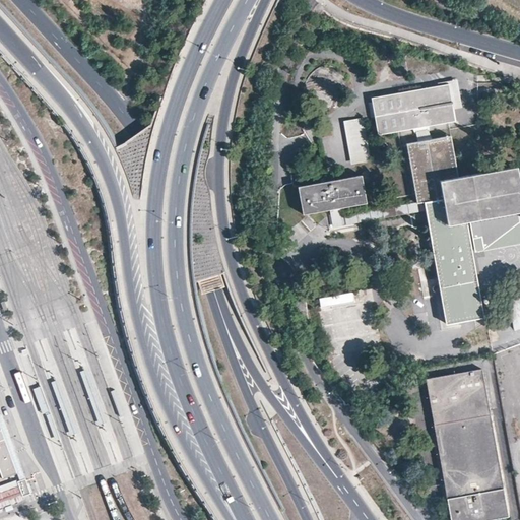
[(378,134),(413,128),(427,126),(470,118),(464,81),(372,98),(378,134)]
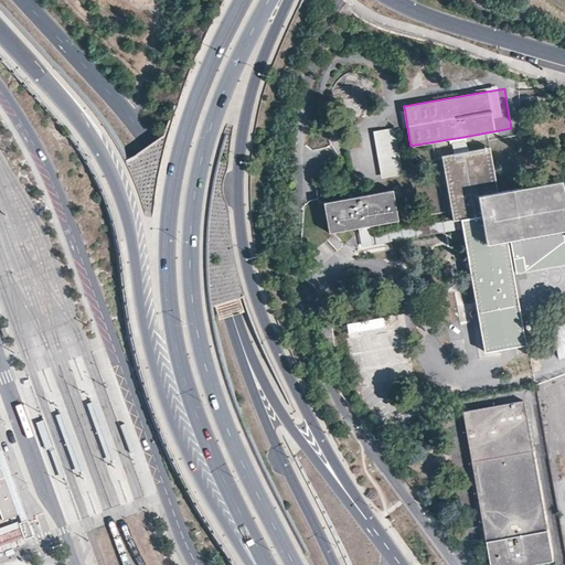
[(373,132),(382,180),(403,176),(393,128),(373,132)]
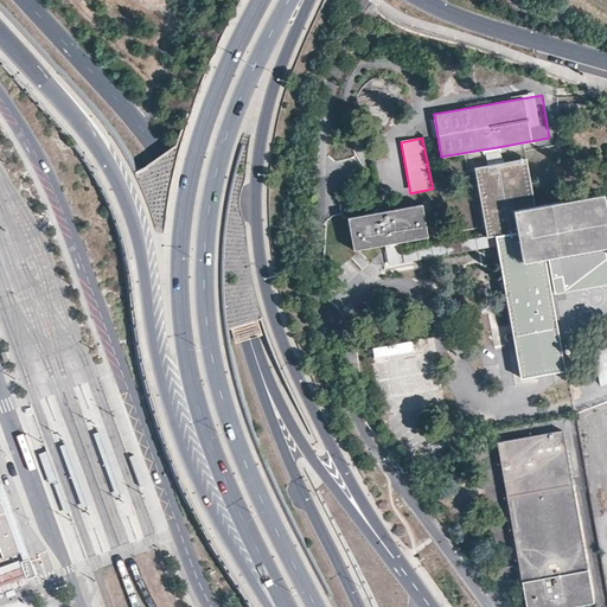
[(490,165),(504,163),(502,153),(499,154),(498,147),(483,149),(484,159),(489,158),(490,165)]
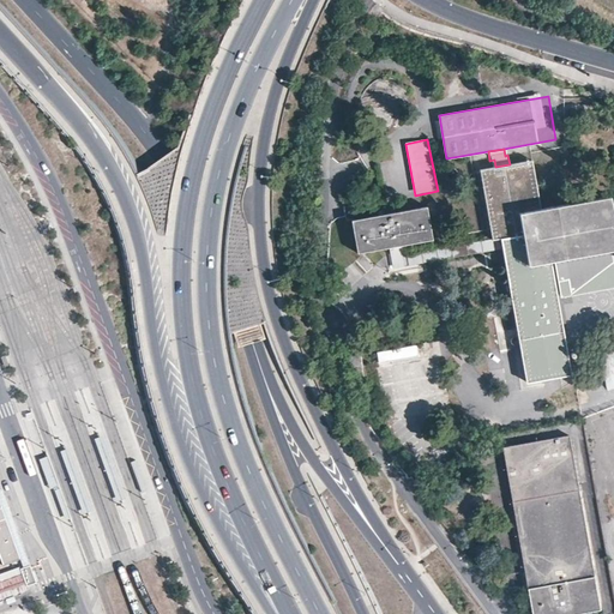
[(531,282),(510,286),(527,383),(570,374),(553,278),(551,262),(613,250),(613,206),(613,208),(609,197),(541,209),(533,161),(510,164),(495,167),(481,170),(493,238),(493,239),(494,240),(501,239),(523,235),(531,282)]
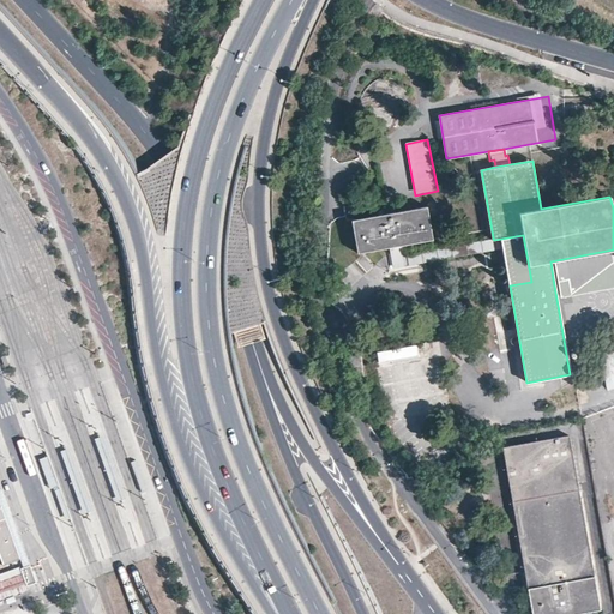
[(353,199),(345,200),(344,200),(345,216),(347,220),(357,218),(353,199)]
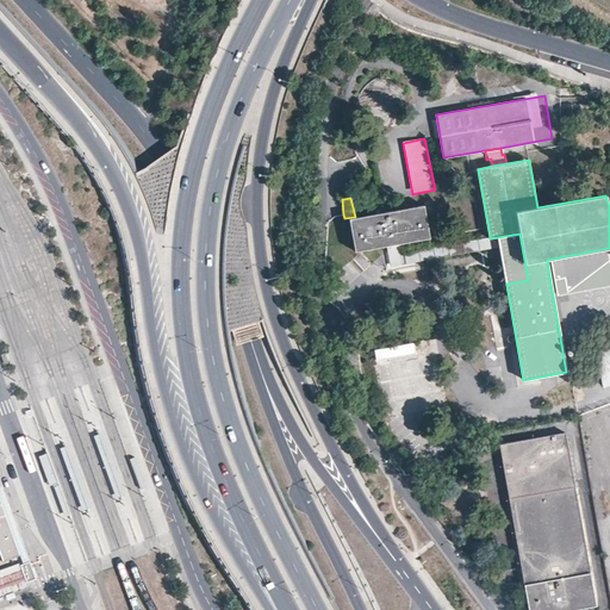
[(387,246),(404,242),(430,237),(424,206),(350,219),(356,251),(387,246)]
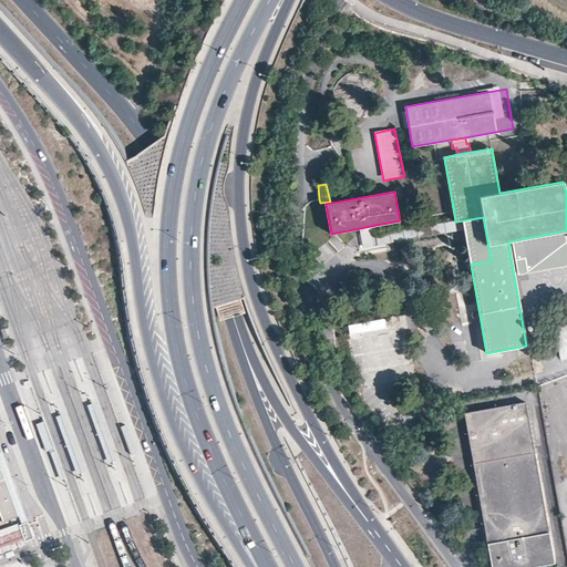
[(467,245),(471,264),(491,260),(483,217),(463,220),(465,229),(467,245)]
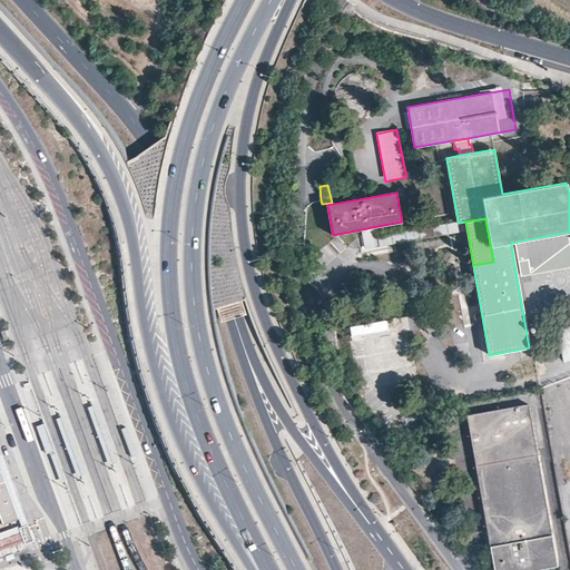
[(468,231),(465,222),(459,223),(458,222),(458,220),(439,225),(380,235),(377,236),(380,245),(455,233),(468,231)]
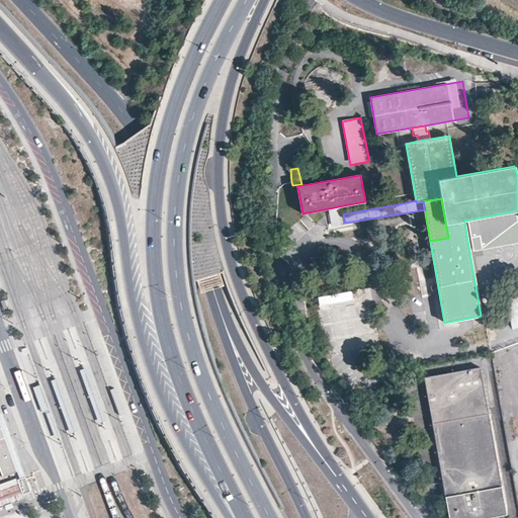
[(343,214),(345,213),(343,205),(329,208),(332,225),(345,223),(343,214)]
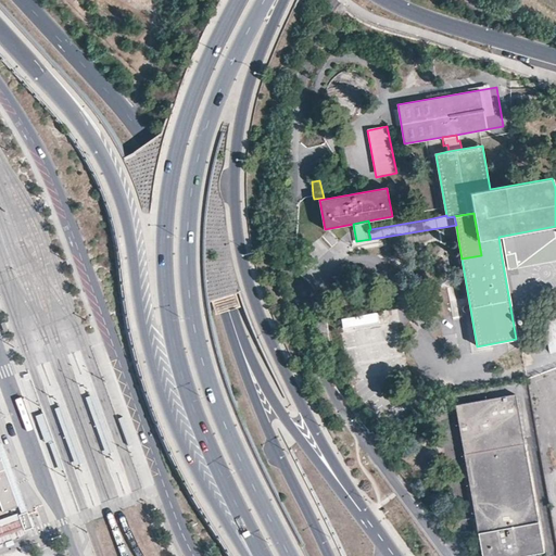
[(555,315),(544,317),(550,352),(555,351),(555,315)]
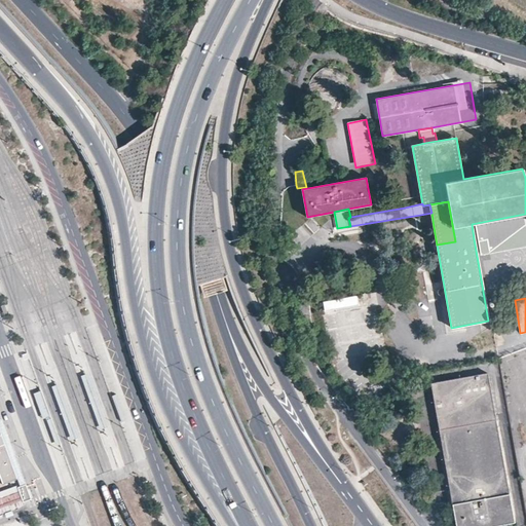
[(380,351),(383,345),(378,339),(371,340),(368,347),(373,352),(380,351)]
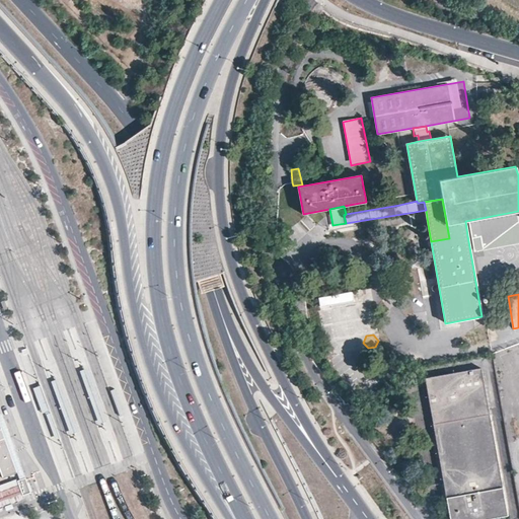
[(505,518),(508,518),(483,372),(427,381),(450,518),(505,518)]
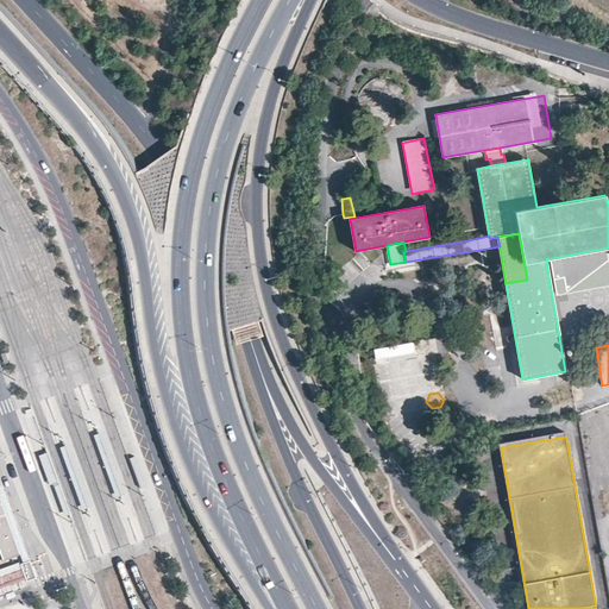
[(2,484),(0,485),(0,498),(20,554),(23,563),(30,560),(2,484)]
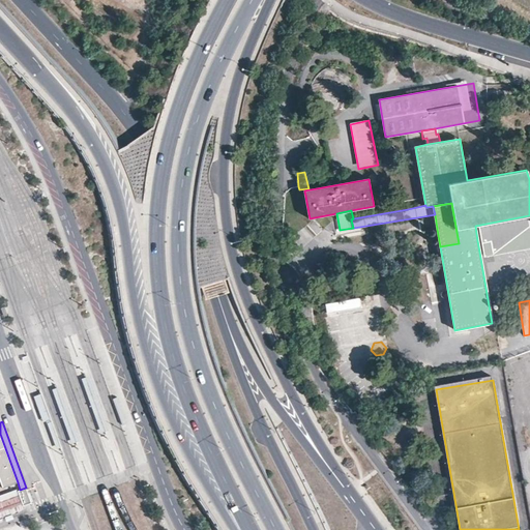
[(0,480),(2,488),(18,482),(0,434),(0,480)]
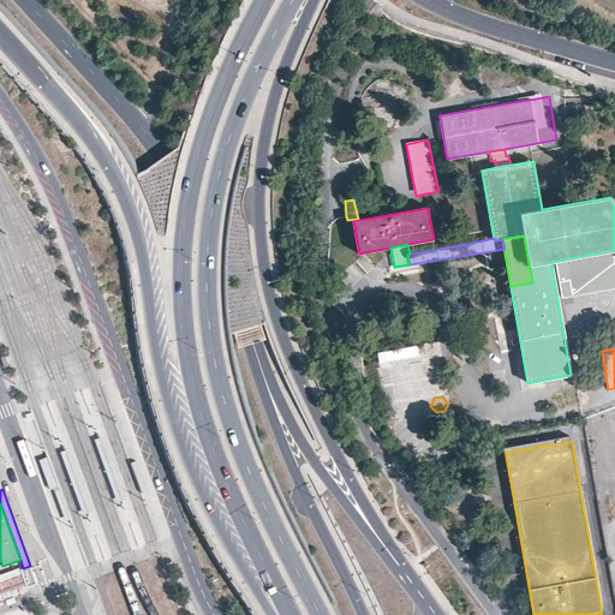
[(23,568),(21,569),(27,586),(36,583),(30,566),(23,568)]
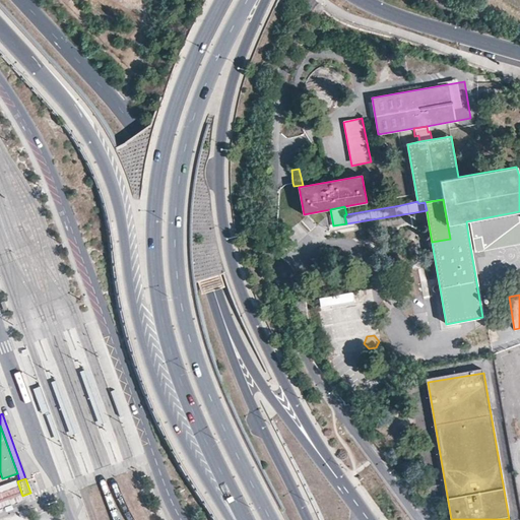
[(20,497),(15,482),(0,488),(0,508),(21,502),(20,497)]
